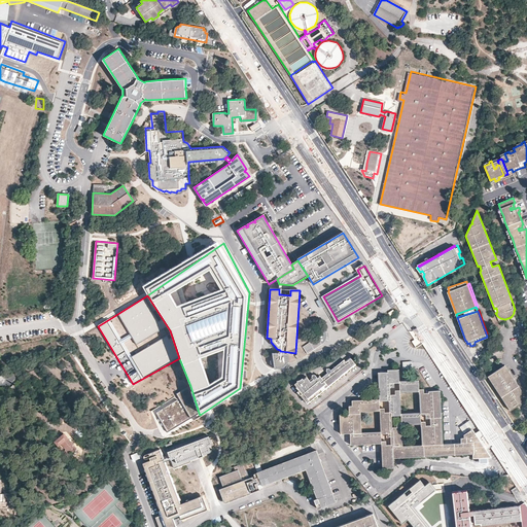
[(320,332),(320,335),(319,336),(317,337),(322,344),(323,343),(325,342),(326,339),(326,338),(327,336),(326,334),(326,331),(325,329),(320,332)]
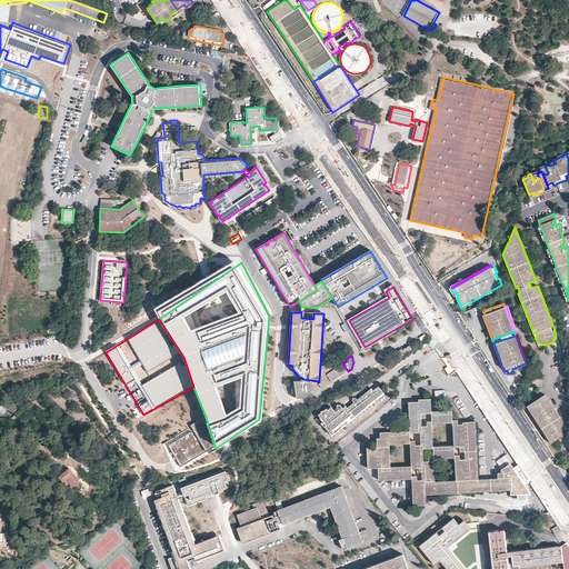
[(342,363),(327,375),(331,382),(348,371),(342,363)]
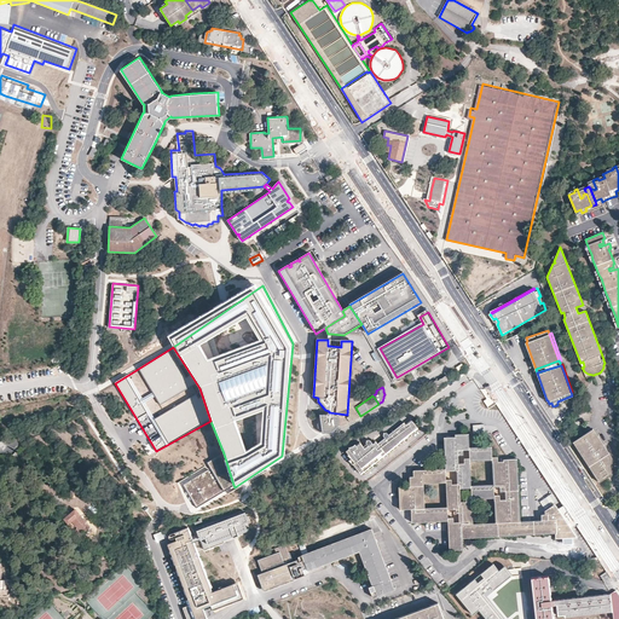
[(339,414),(329,412),(327,416),(320,415),(323,434),(334,433),(339,428),(339,414)]
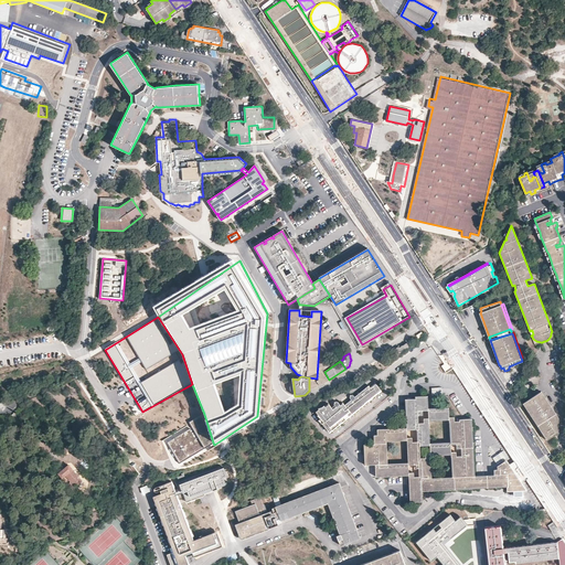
[(355,411),(361,406),(365,403),(369,400),(371,397),(379,392),(380,391),(380,390),(381,388),(373,380),(368,384),(356,393),(341,406),(340,405),(338,403),(334,398),(333,397),(331,398),(330,401),(331,402),(328,405),(326,402),(321,405),(320,403),(319,406),(318,408),(319,411),(316,413),(319,415),(321,418),(320,419),(320,420),(322,424),(330,433),(333,430),(340,424),(343,422),(350,416),(355,411)]
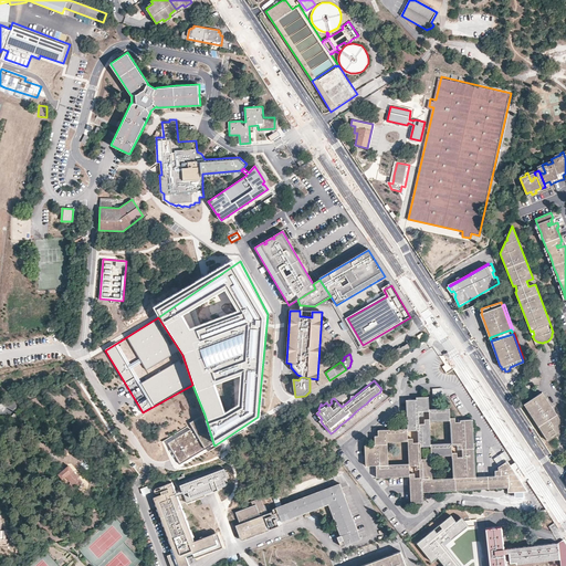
[(343,404),(341,406),(342,407),(357,394),(368,385),(367,384),(354,395),(353,395),(352,395),(350,396),(349,396),(349,397),(349,398),(343,404)]
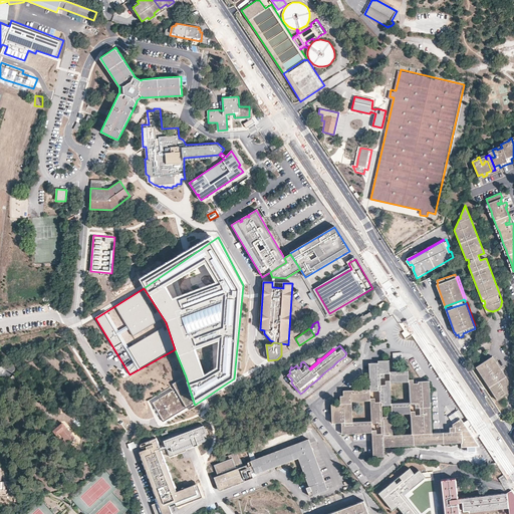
[(402,360),(402,352),(393,353),(394,361),(402,360)]
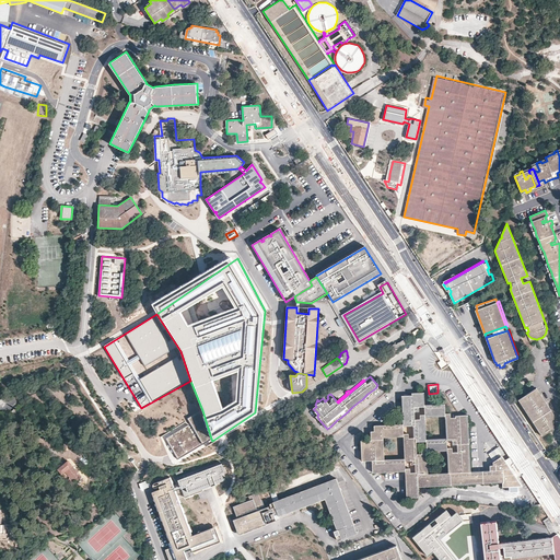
[(536,388),(518,400),(543,436),(553,429),(553,415),(544,398),(536,388)]
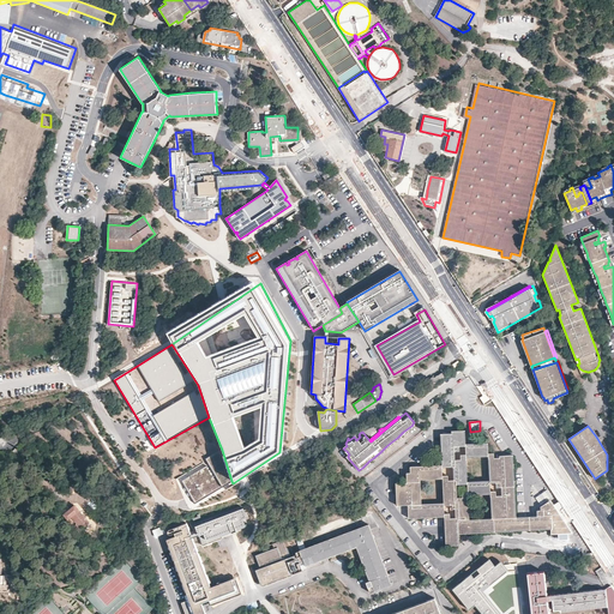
[(537,517),(516,518),(513,456),(500,456),(500,458),(489,458),(491,483),(501,483),(501,497),(491,497),(492,519),(470,521),(469,498),(458,499),(457,485),(468,485),(468,459),(456,459),(456,444),(467,444),(467,431),(455,431),(455,435),(441,435),(443,465),(456,465),(457,480),(444,481),(445,504),(458,503),(458,518),(445,519),(446,546),(459,546),(459,534),(552,530),(552,535),(558,535),(559,541),(567,540),(567,541),(575,540),(581,549),(579,553),(581,560),(593,558),(570,522),(566,523),(560,515),(555,509),(551,501),(541,507),(541,511),(537,511),(537,517)]
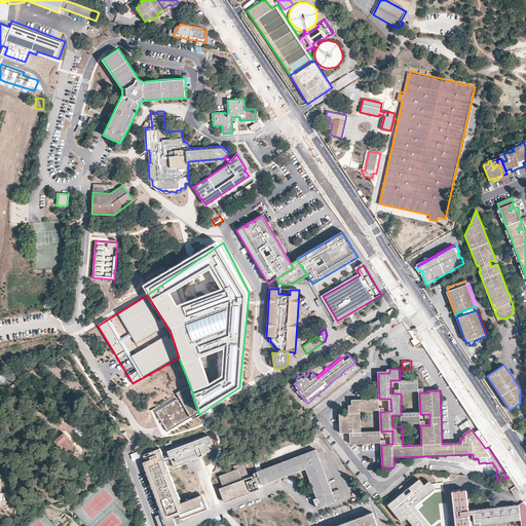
[(122,380),(126,387),(133,384),(128,376),(122,380)]
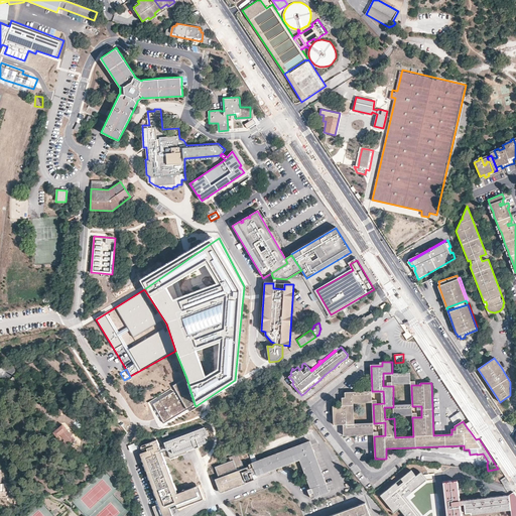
[(410,373),(392,373),(392,384),(411,384),(410,373)]
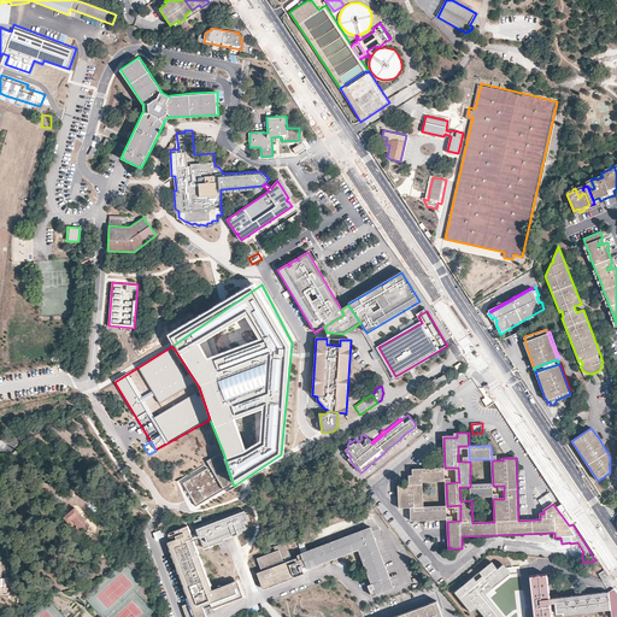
[(233,483),(223,452),(209,460),(211,465),(183,482),(195,505),(224,489),(233,483)]
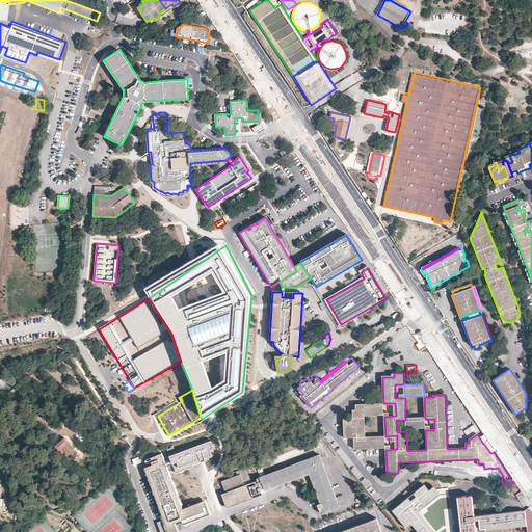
[(386,448),(386,436),(366,437),(365,416),(384,415),(383,403),(374,404),(355,405),(355,410),(352,410),(353,419),(344,419),(345,439),(354,437),(354,449),(386,448)]
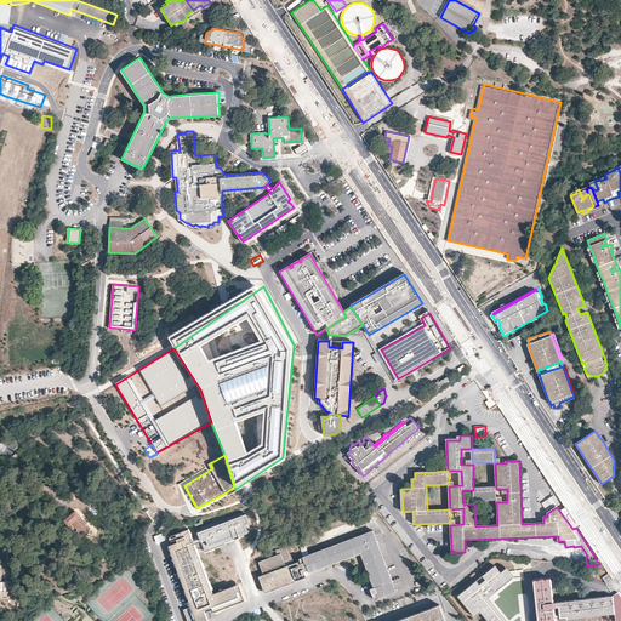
[(496,500),(496,489),(473,490),(474,501),(496,500)]
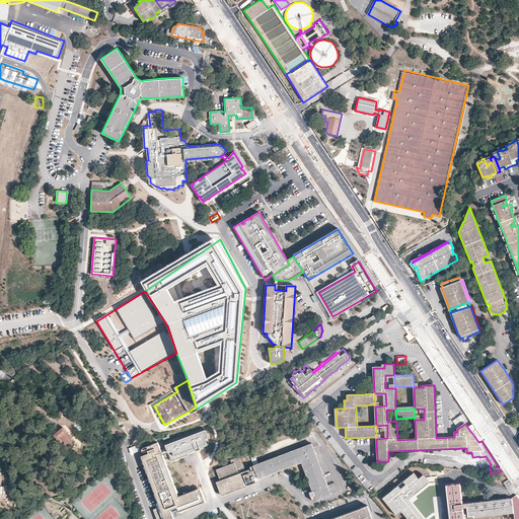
[(75,440),(63,426),(54,434),(58,438),(59,437),(64,442),(63,443),(67,448),(75,440)]
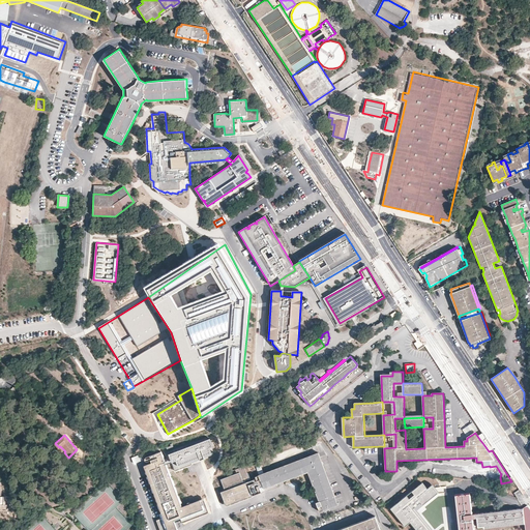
[(210,439),(169,453),(171,460),(172,462),(175,471),(193,465),(192,463),(190,461),(199,458),(200,460),(204,459),(204,455),(207,454),(205,449),(209,447),(213,446),(210,439)]
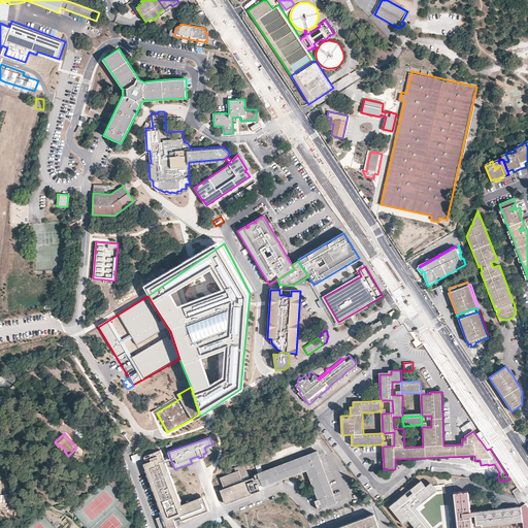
[(164,460),(160,449),(146,454),(144,455),(143,456),(144,457),(144,458),(145,459),(146,458),(150,457),(151,460),(143,463),(162,515),(156,517),(159,527),(177,527),(173,518),(175,517),(179,515),(182,520),(208,509),(203,495),(180,503),(165,462),(164,460)]
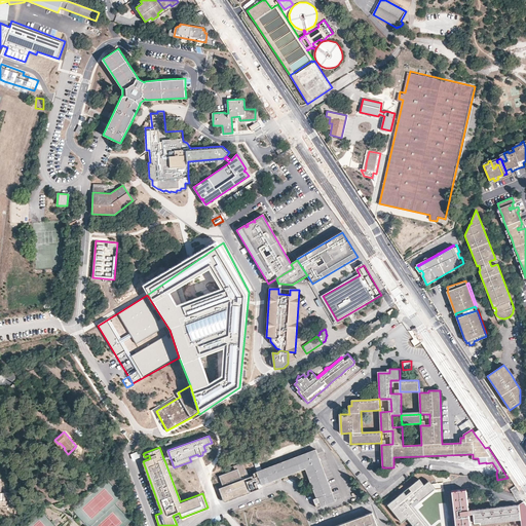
[(262,468),(257,470),(257,471),(254,472),(254,474),(248,477),(242,461),(233,464),(235,468),(219,475),(223,486),(219,487),(225,501),(251,491),(251,490),(259,487),(258,483),(261,482),(262,483),(306,467),(316,496),(313,497),(317,506),(335,499),(316,448),(262,468)]
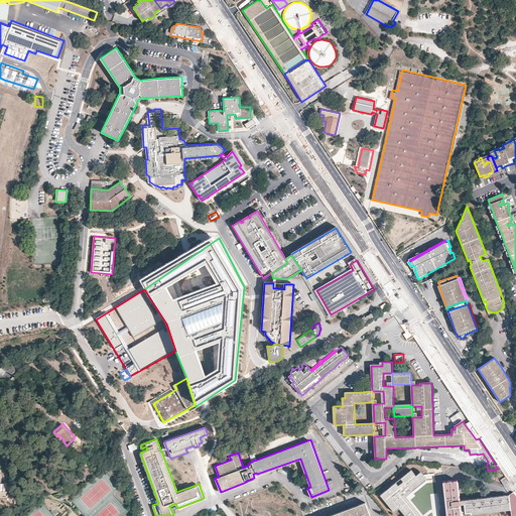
[(135,441),(128,444),(130,450),(137,447),(135,441)]
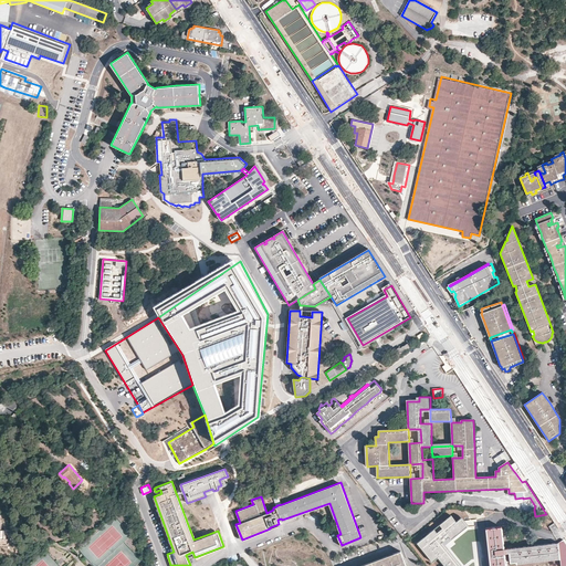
[(470,526),(461,515),(421,548),(436,565),(454,565),(442,549),(470,526)]
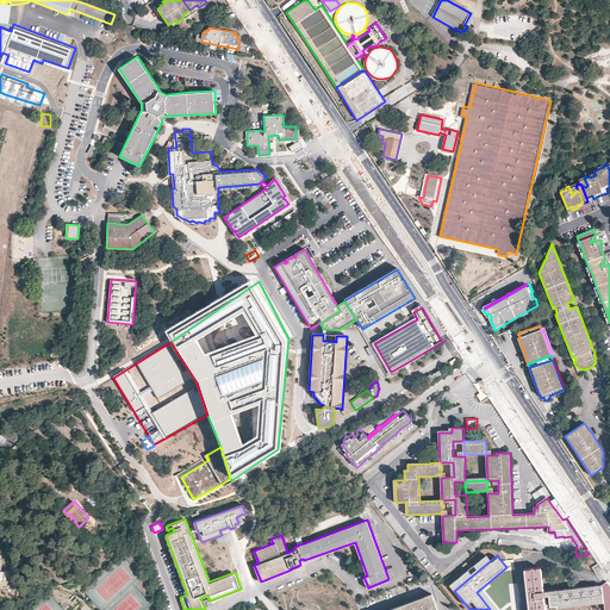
[(597,564),(592,566),(596,573),(602,571),(597,564)]
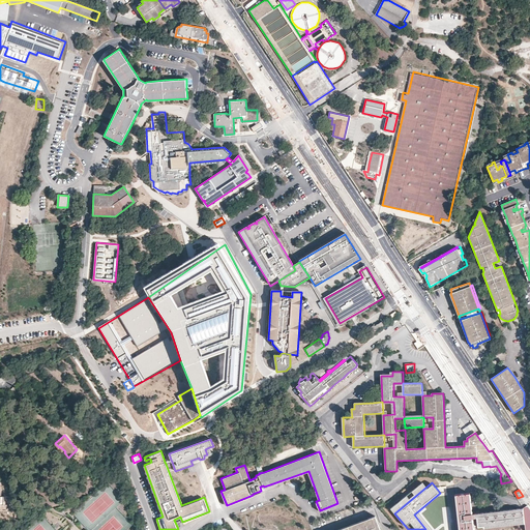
[(360,493),(347,498),(350,506),(366,501),(364,495),(361,496),(360,493)]
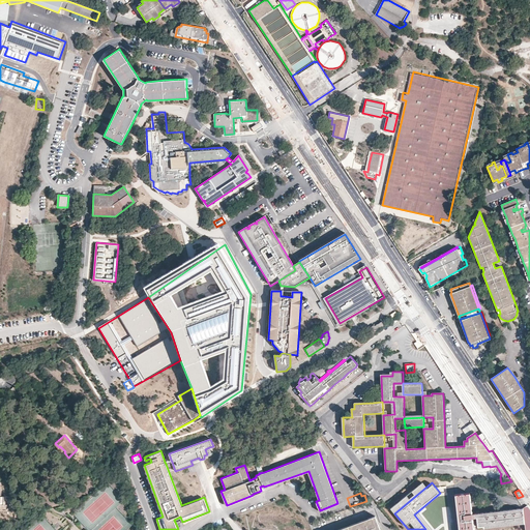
[(473,529),(472,517),(476,517),(477,526),(482,526),(482,527),(483,527),(503,525),(524,523),(522,507),(471,512),(469,493),(454,494),(459,529),(473,529)]
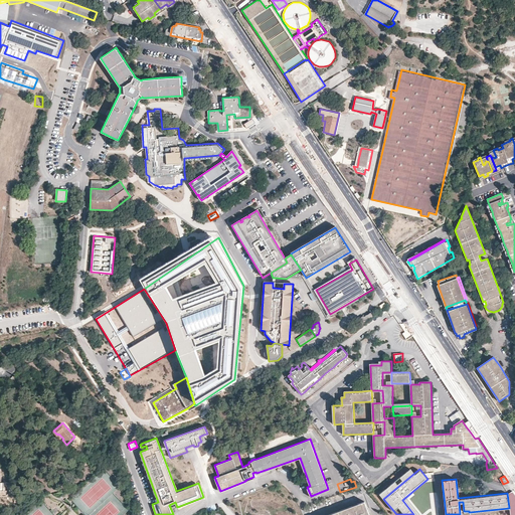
[(368,514),(364,501),(358,503),(360,507),(355,508),(354,505),(330,513),(330,514),(326,514),(368,514)]
